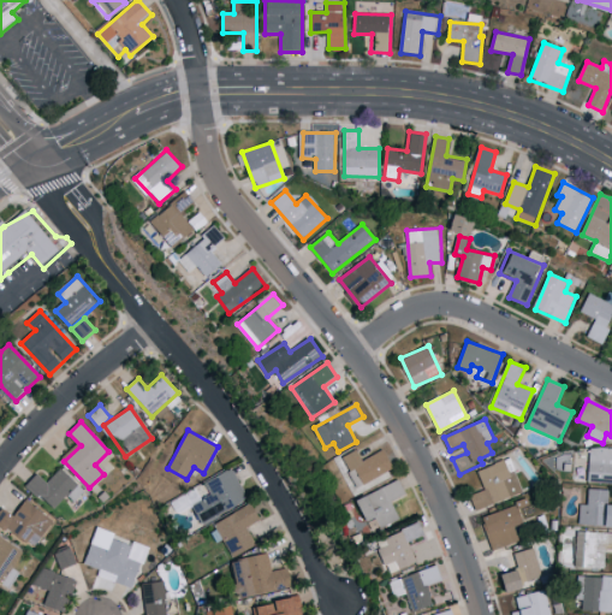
[(611,447),(589,448),(589,483),(611,483),(611,447)]
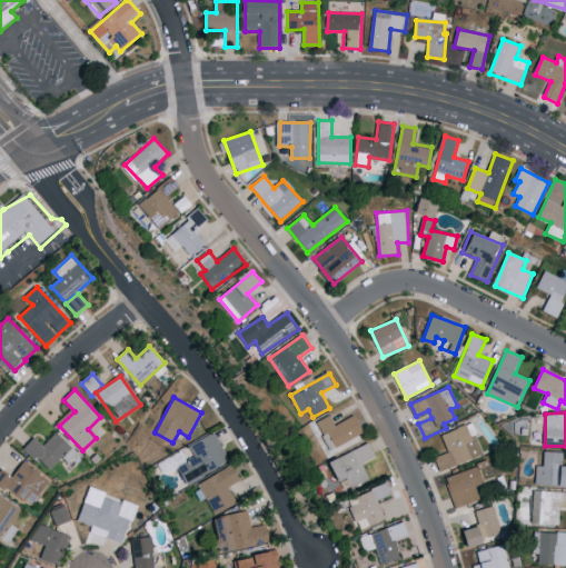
[(330,415),(318,421),(333,449),(365,434),(355,415),(335,425),(330,415)]
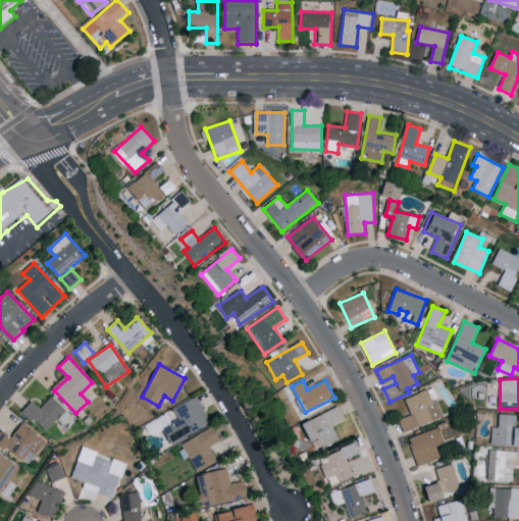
[(444,417),(433,388),(402,400),(408,416),(400,419),(404,432),(444,417)]
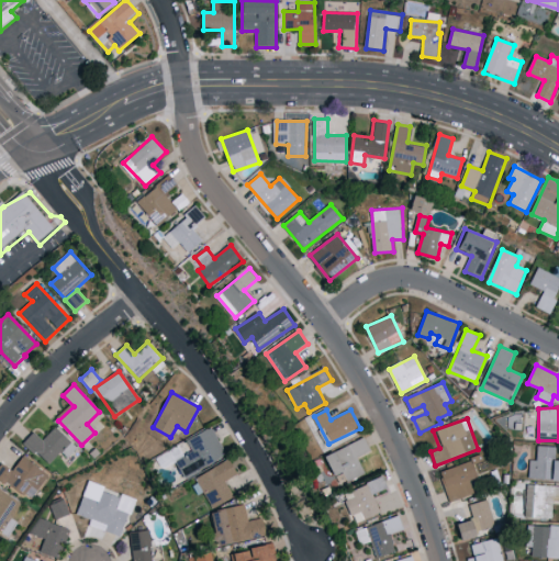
[(194,451),(176,462),(185,478),(227,455),(213,426),(188,439),(194,451)]
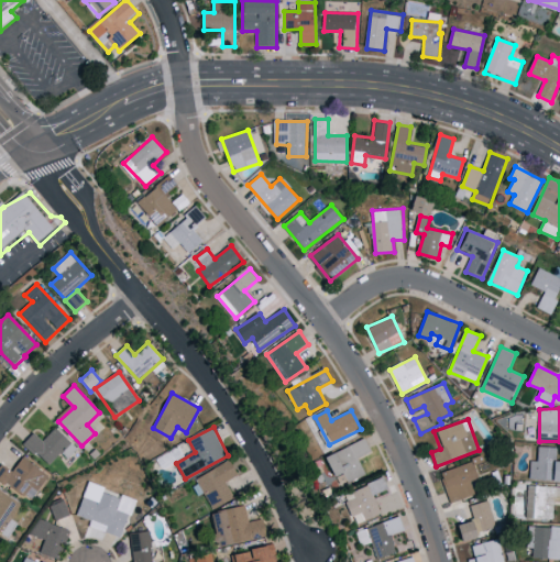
[(62,452),(68,459),(77,449),(55,428),(43,441),(34,432),(24,443),(48,466),(62,452)]
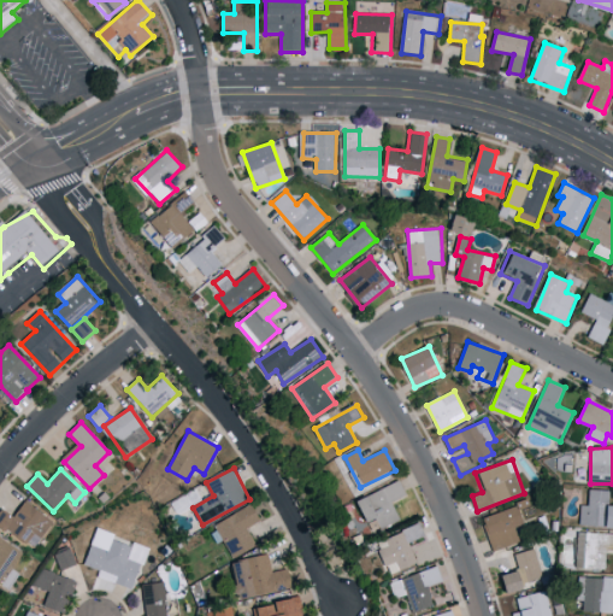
[(382,529),(401,520),(393,502),(407,496),(400,480),(355,502),(365,522),(376,517),(382,529)]
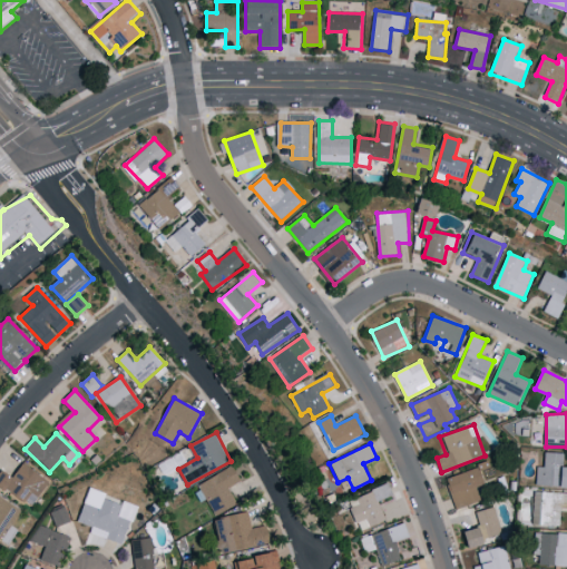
[(566,467),(564,467),(564,452),(546,452),(545,467),(538,467),(537,486),(566,487),(566,467)]
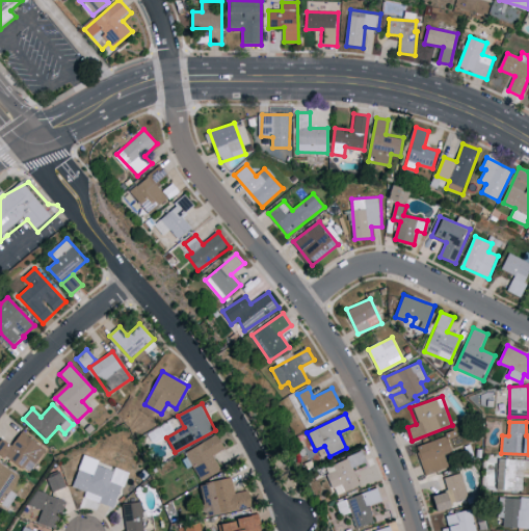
[(12,446),(2,440),(0,442),(0,454),(32,473),(46,448),(20,432),(12,446)]
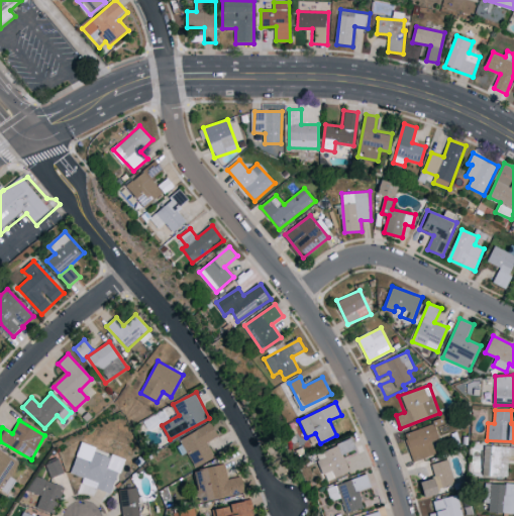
[(209,441),(219,437),(213,423),(182,437),(195,467),(216,456),(209,441)]
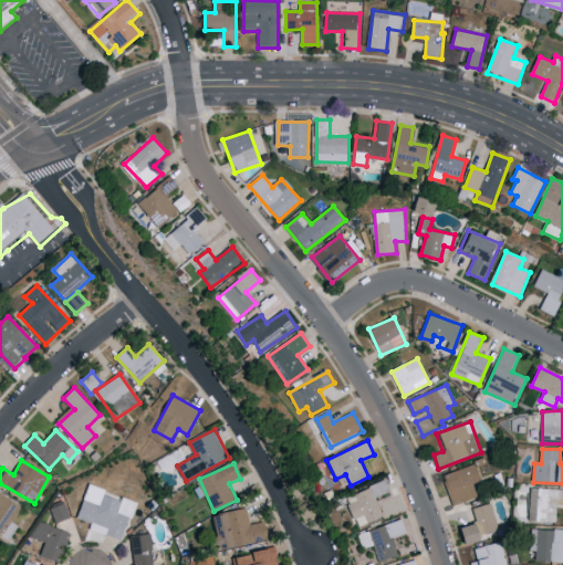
[(452,505),(479,498),(475,483),(482,481),(478,464),(444,474),(452,505)]
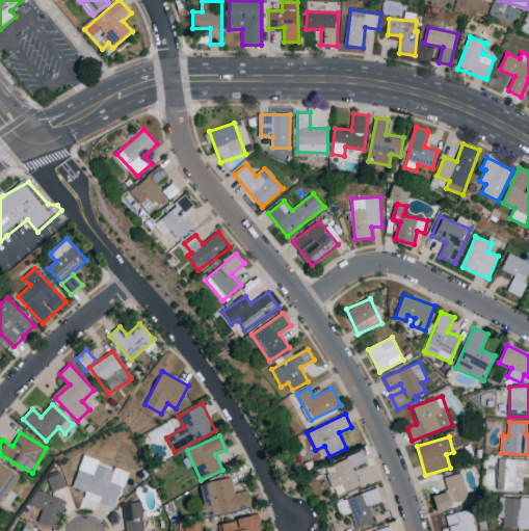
[(353,469),(367,462),(363,451),(333,463),(336,471),(327,474),(336,496),(361,486),(353,469)]
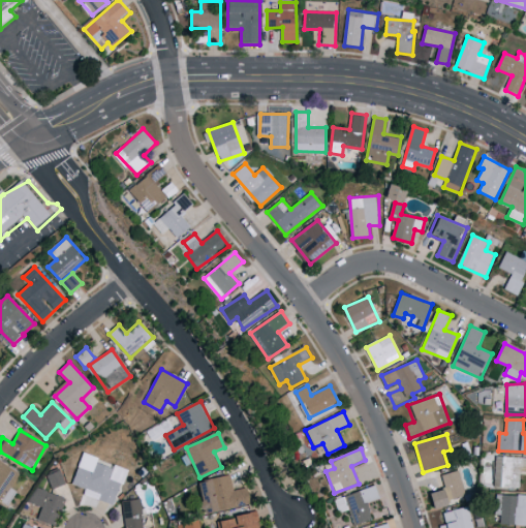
[(520,489),(521,471),(525,471),(525,457),(496,456),(495,488),(520,489)]
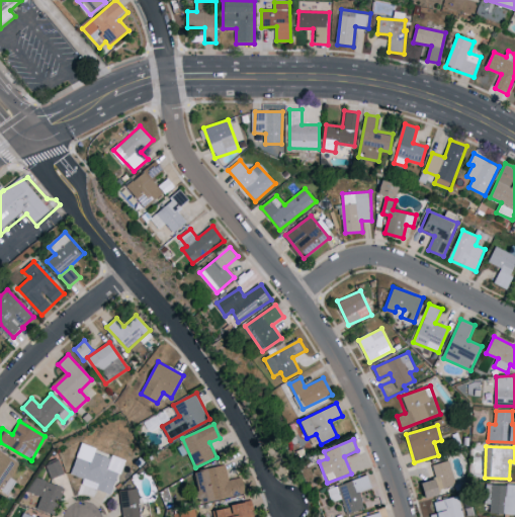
[(17,482),(11,478),(20,463),(0,450),(0,490),(9,495),(17,482)]
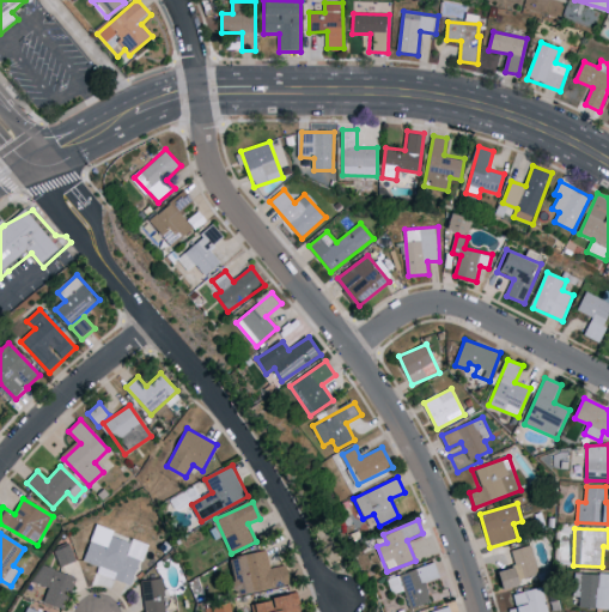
[(85,561),(116,573),(114,579),(132,586),(147,544),(131,538),(129,543),(111,535),(108,545),(92,539),(85,561)]
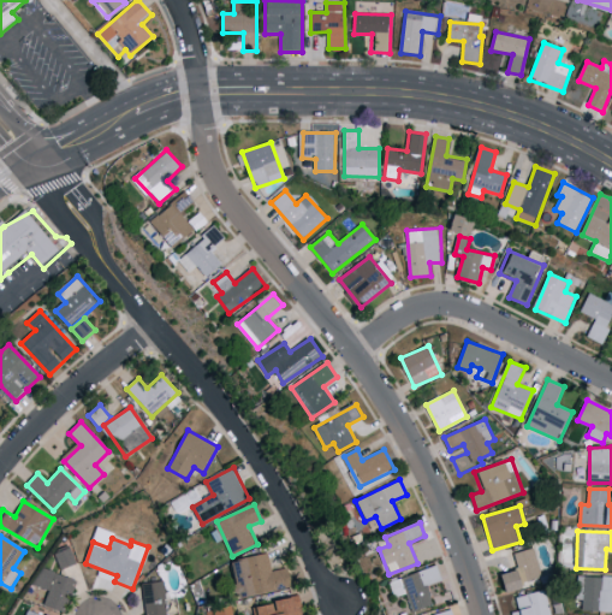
[(57,553),(63,571),(78,563),(71,547),(57,553)]
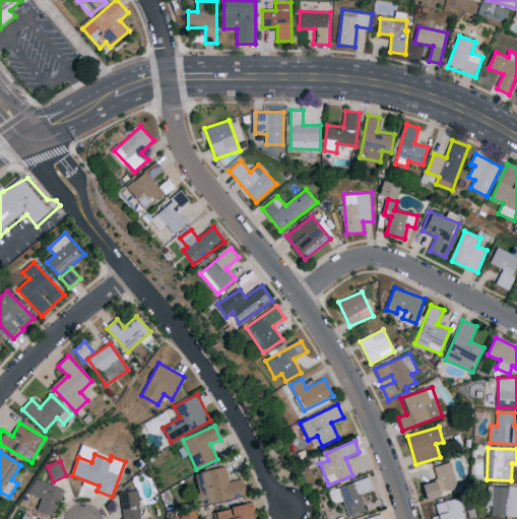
[(444,492),(459,487),(451,461),(436,467),(444,492)]
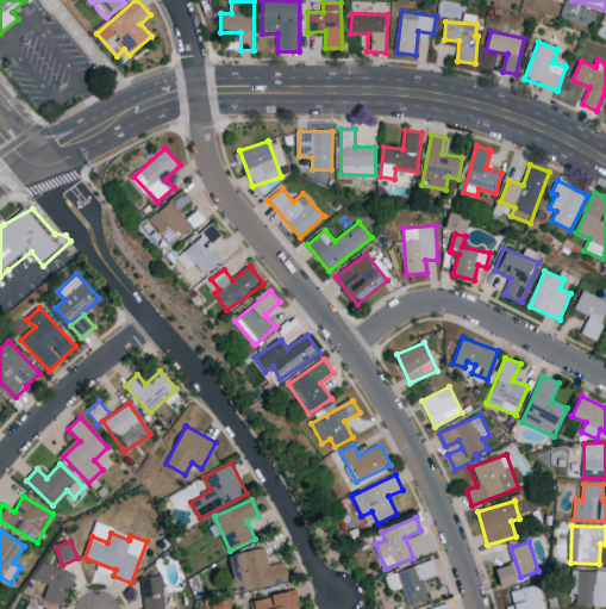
[(289,580),(286,563),(270,565),(267,547),(235,553),(238,576),(230,578),(232,591),(289,580)]
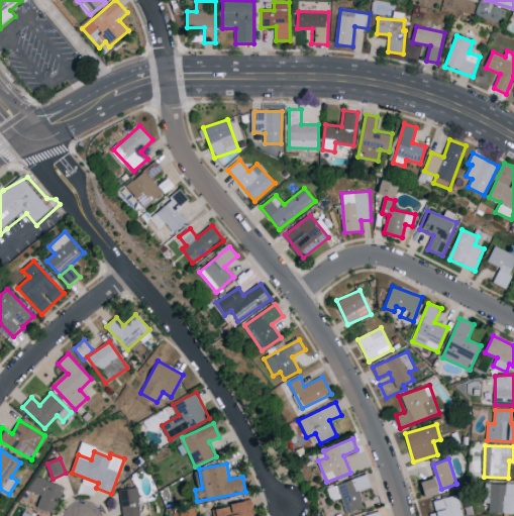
[(346,514),(365,508),(360,492),(372,488),(368,475),(328,488),(332,502),(341,499),(346,514)]
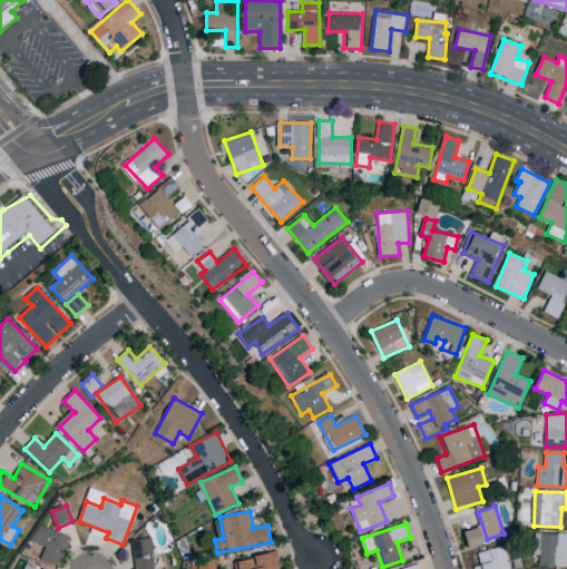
[(47,547),(41,559),(60,567),(72,538),(41,525),(33,542),(47,547)]
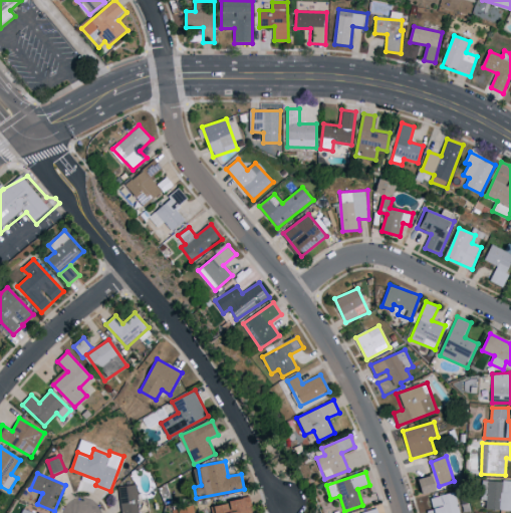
[(434,491),(431,475),(417,478),(420,494),(434,491)]
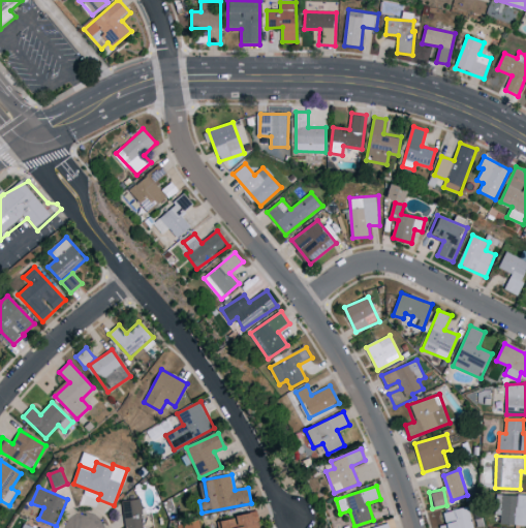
[(525,495),(497,494),(495,515),(501,515),(500,524),(525,525),(525,495)]
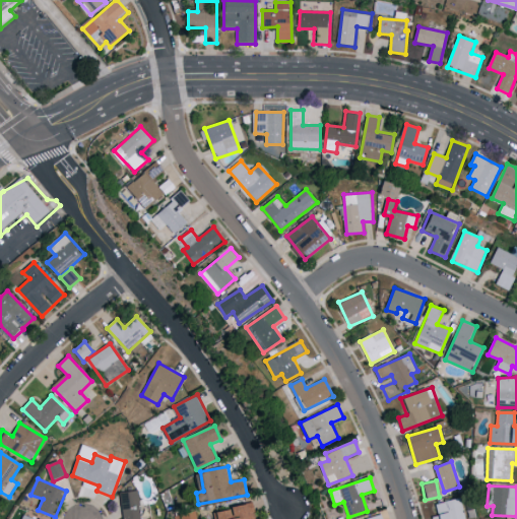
[(120,493),(123,518),(141,518),(137,490),(120,493)]
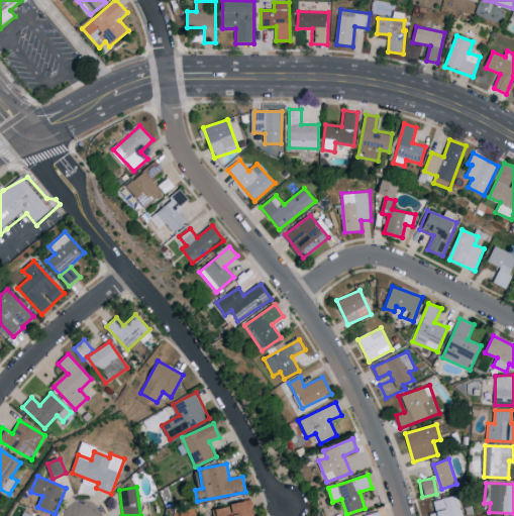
[(464,515),(459,495),(434,500),(437,512),(429,514),(429,515),(464,515)]
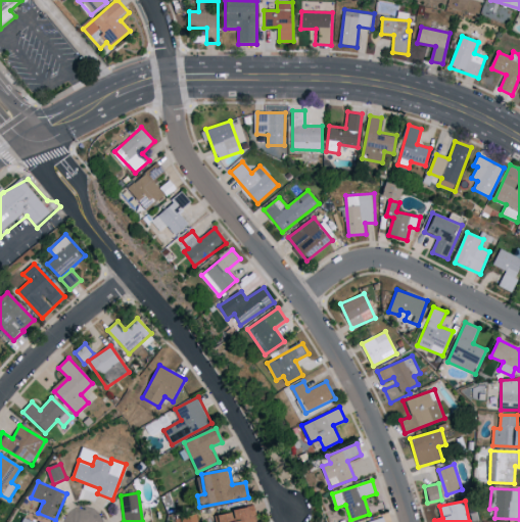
[(213,514),(215,521),(257,521),(254,506),(213,514)]
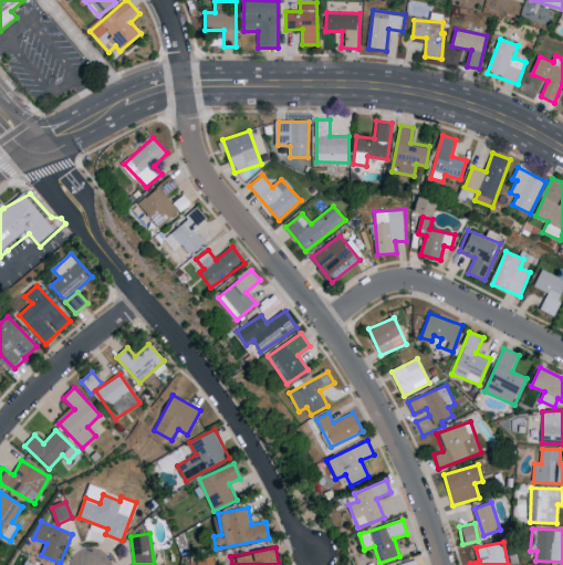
[(216,564),(215,555),(196,558),(196,564),(216,564)]
